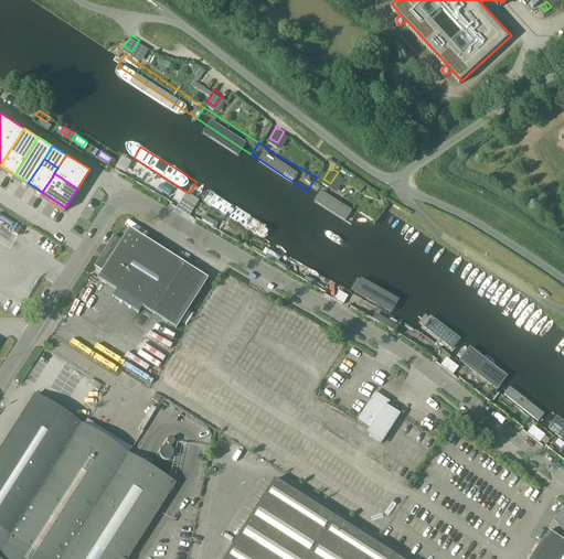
[(316,176),(307,191),(353,221),(361,208),(348,200),(334,193),(337,189),(316,176)]
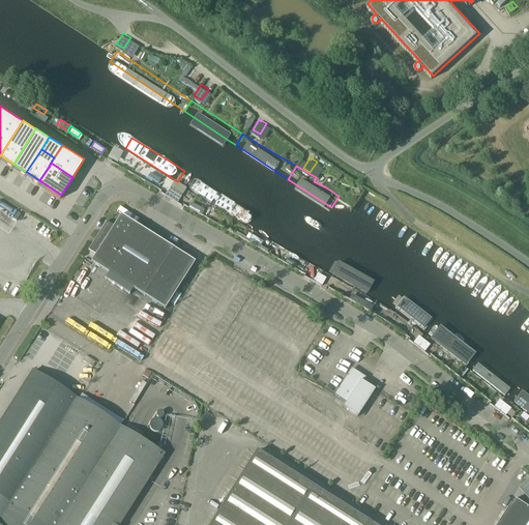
[(255,214),(193,176),(186,186),(215,204),(247,225),(255,214)]
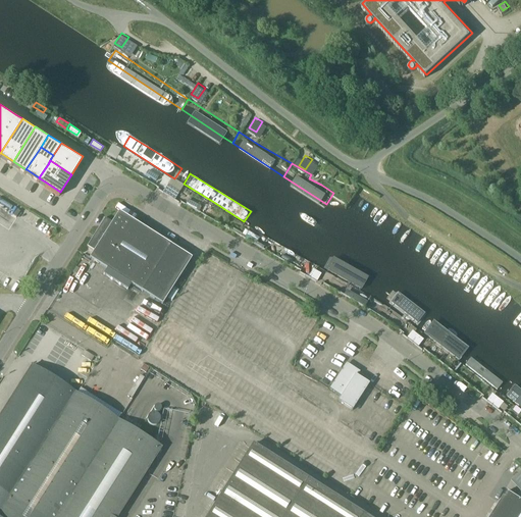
[(169,192),(174,185),(168,182),(164,189),(169,192)]
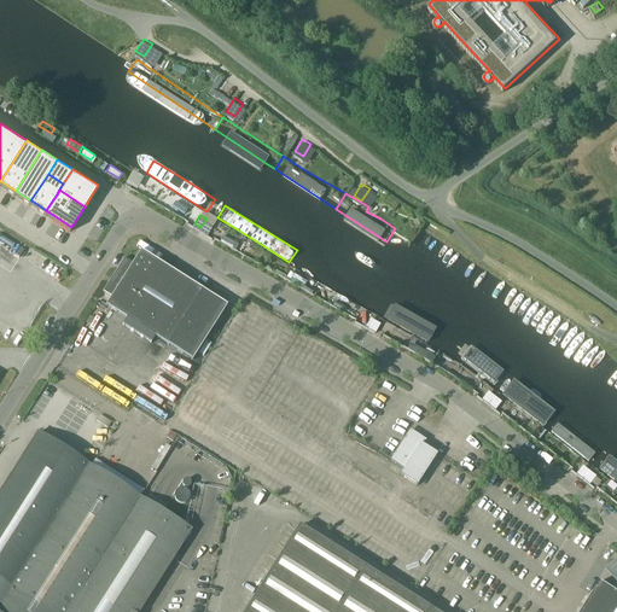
[(213,222),(207,219),(201,227),(207,231),(213,222)]
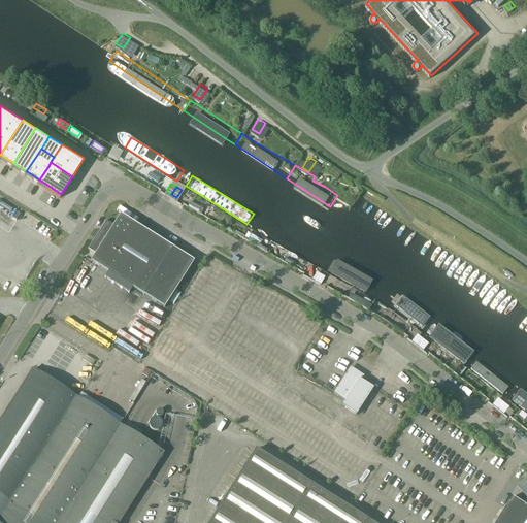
[(95,237),(91,244),(97,248),(92,256),(91,257),(108,268),(105,273),(130,289),(133,284),(144,291),(165,304),(196,256),(174,242),(139,221),(122,209),(114,221),(112,219),(107,217),(107,216),(106,217),(108,218),(103,225),(100,229),(99,229),(97,235),(96,238),(95,237)]
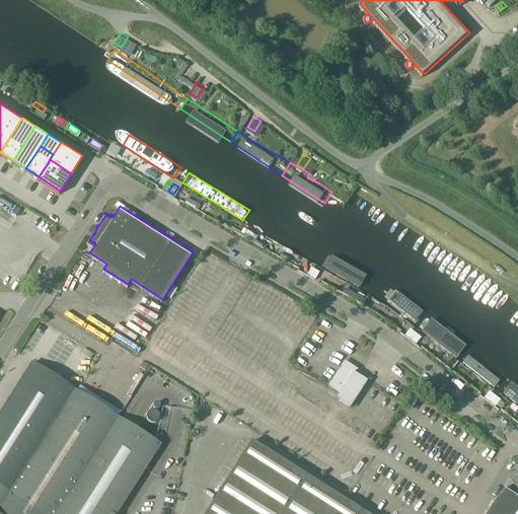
[(321,265),(347,280),(354,284),(365,290),(371,280),(353,269),(327,254),(321,265)]
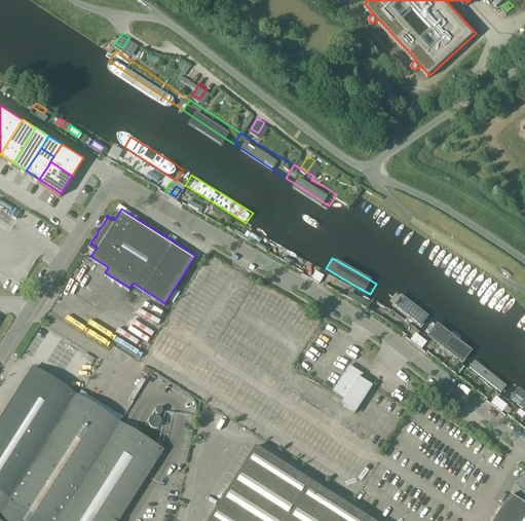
[(313,275),(320,280),(324,272),(317,268),(313,275)]
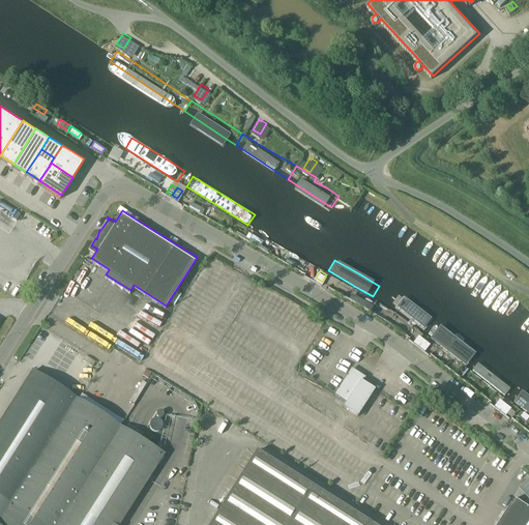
[(389,291),(382,301),(424,331),(432,321),(389,291)]
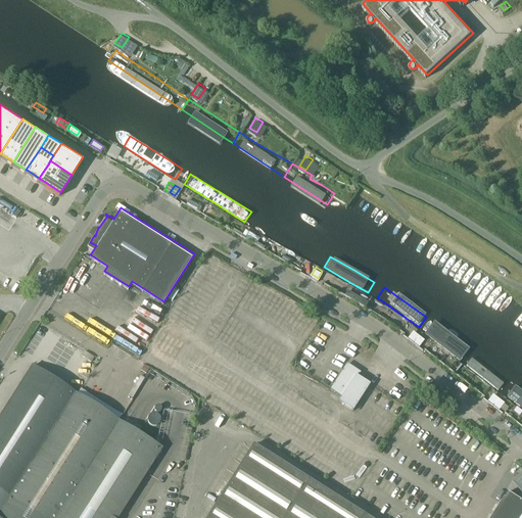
[(434,324),(426,333),(440,344),(459,359),(466,348),(434,324)]
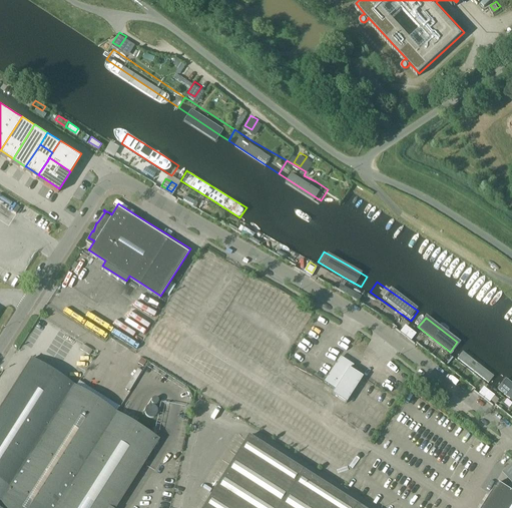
[(406,332),(411,326),(406,322),(401,329),(406,332)]
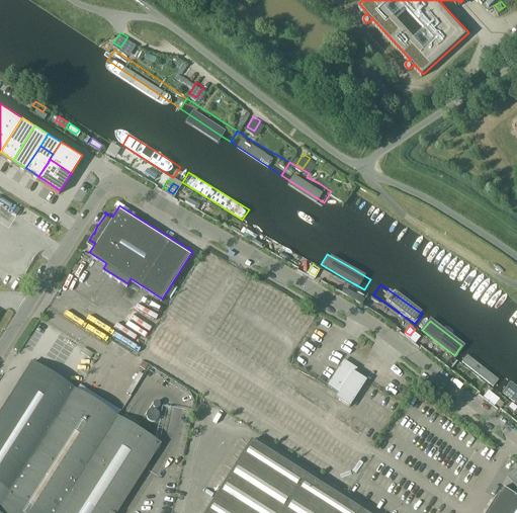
[(420,333),(415,329),(410,335),(415,339),(420,333)]
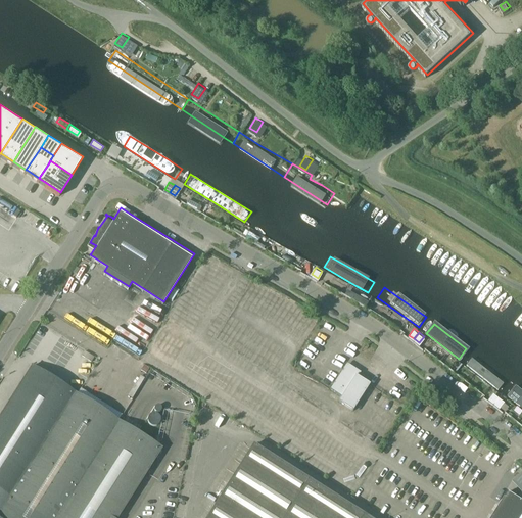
[(500,390),(507,380),(474,356),(467,365),(469,367),(500,390)]
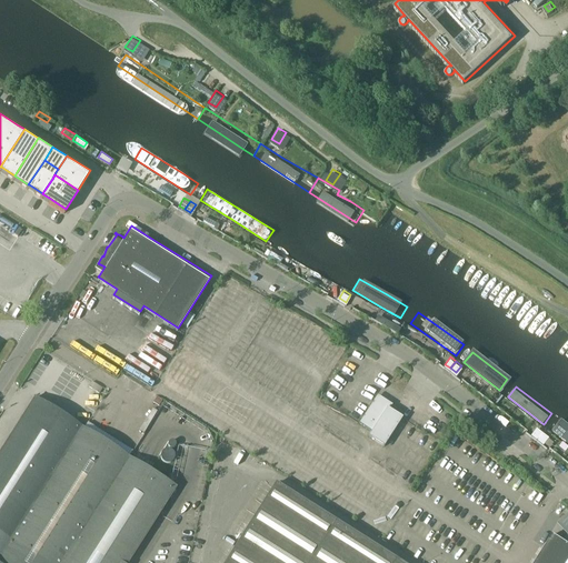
[(82,423),(82,422),(38,394),(39,394),(36,392),(0,449),(0,562),(52,562),(10,535),(31,503),(82,423)]
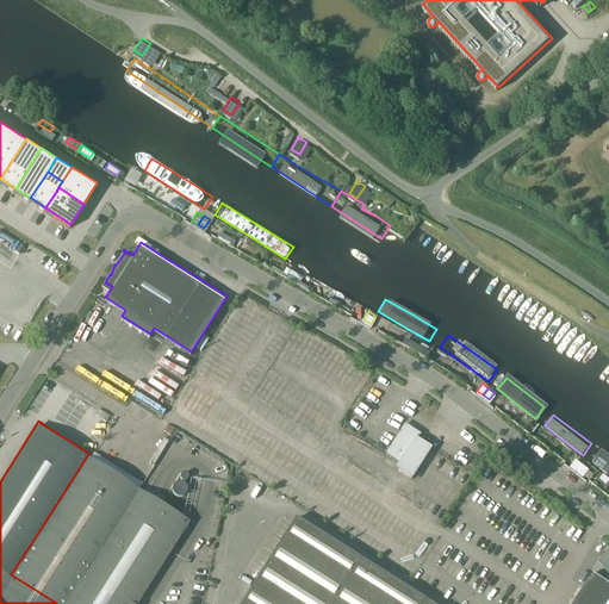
[(433,443),(420,434),(422,429),(416,425),(415,427),(404,421),(386,449),(399,458),(397,462),(414,473),(433,443)]
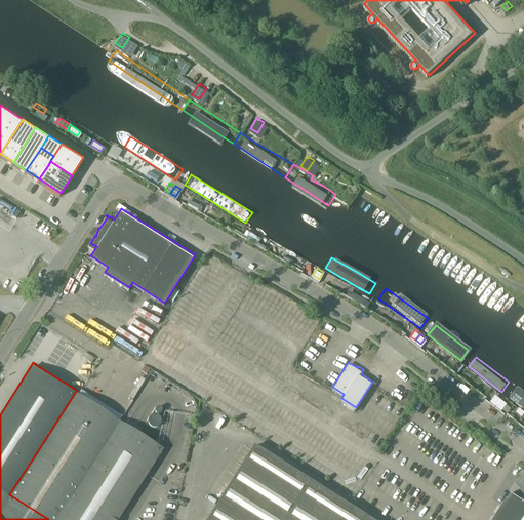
[(523,394),(517,388),(509,398),(523,409),(523,394)]
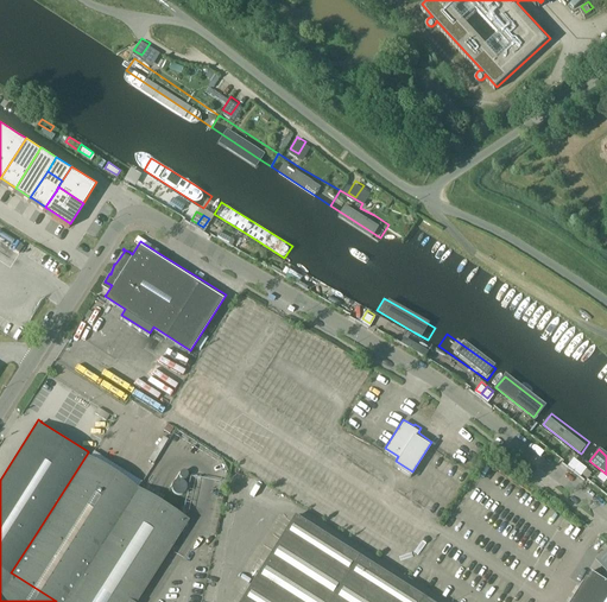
[(56,601),(62,601),(138,483),(88,452),(33,538),(11,572),(56,601)]
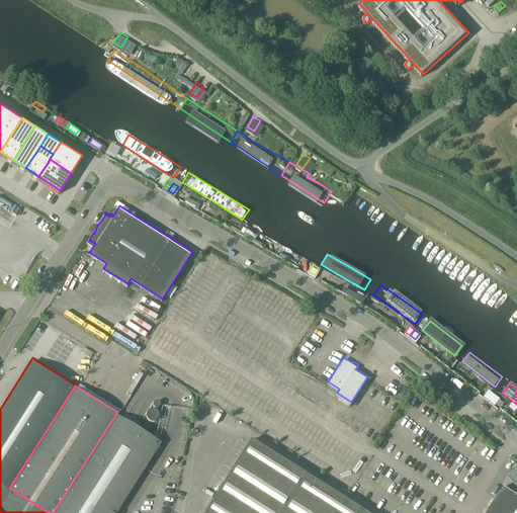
[(489,398),(494,392),(490,388),(485,394),(489,398)]
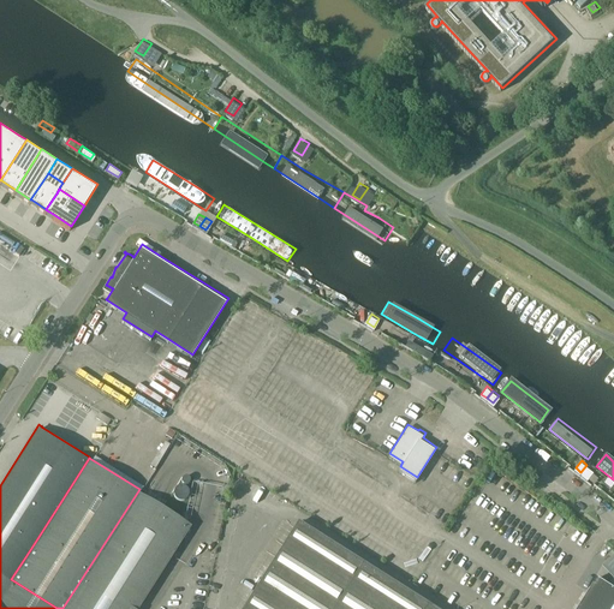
[(592,469),(586,465),(580,472),(586,477),(592,469)]
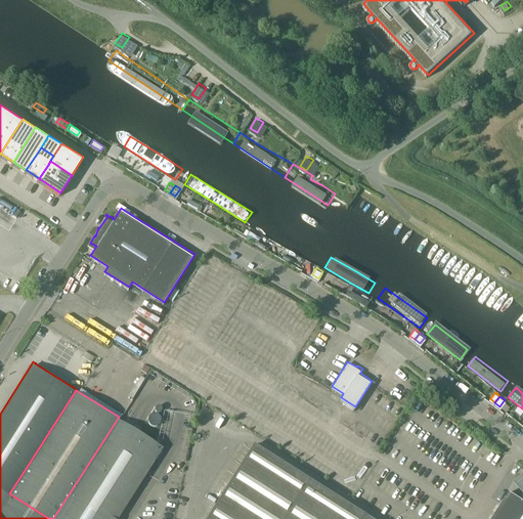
[(164,444),(119,417),(53,518),(116,518),(118,517),(164,444)]
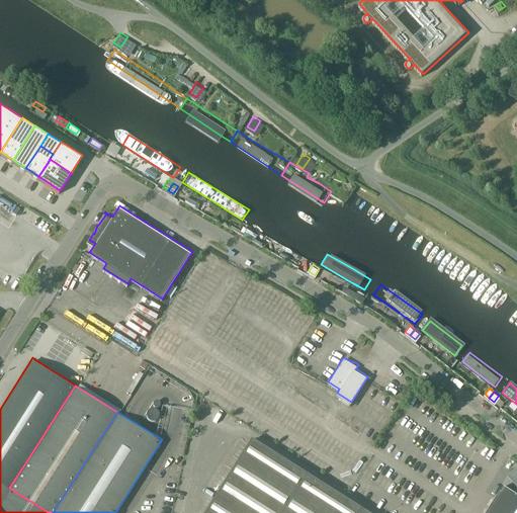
[(370,512),(364,509),(252,437),(203,512),(370,512)]
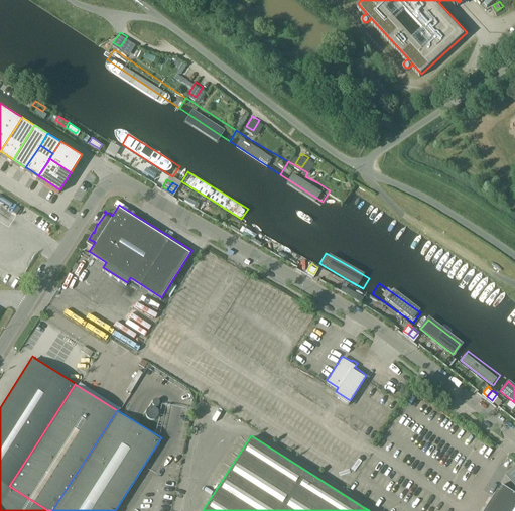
[(514,466),(509,472),(514,477),(514,486),(512,489),(501,482),(482,510),(514,510),(514,466)]
